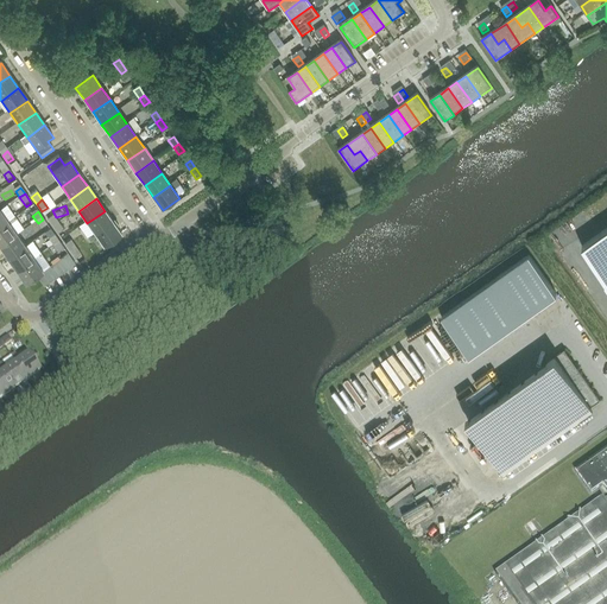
[(96,235),(114,223),(105,211),(87,223),(96,235)]
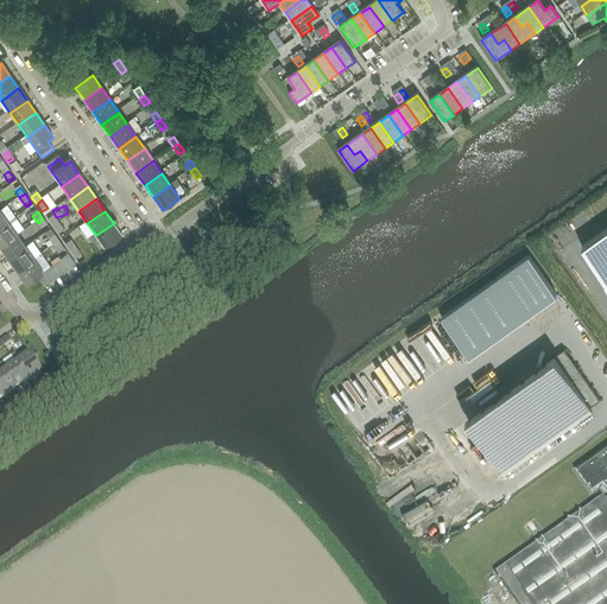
[(54,228),(59,224),(55,217),(49,221),(54,228)]
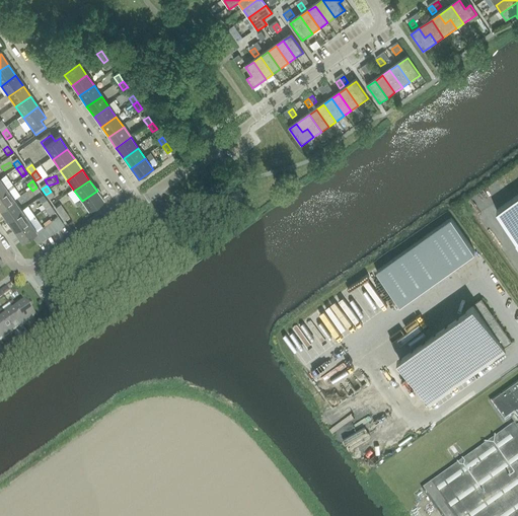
[(37,197),(41,194),(42,194),(37,188),(32,191),(37,197)]
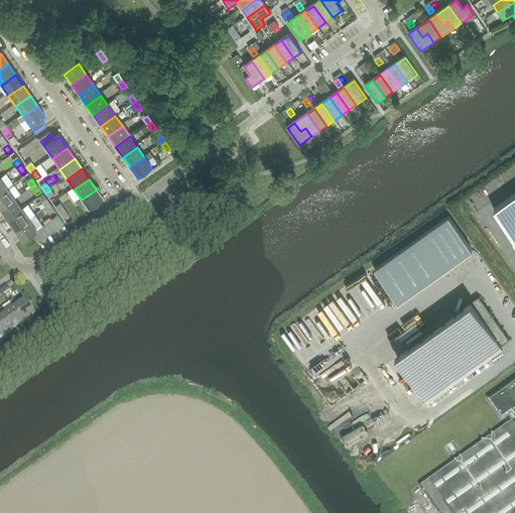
[(0,210),(0,211),(15,201),(7,189),(0,195),(0,210)]
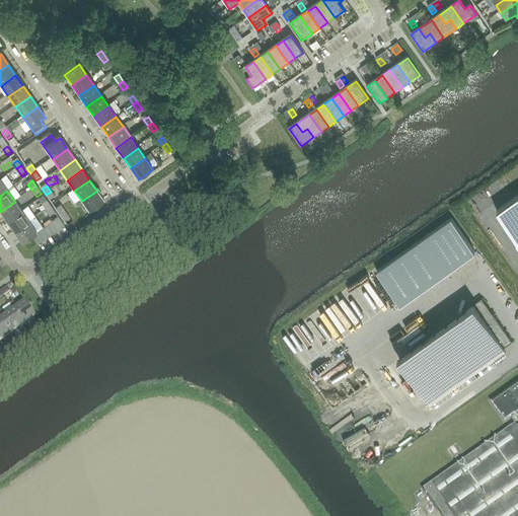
[(97,191),(82,201),(89,212),(104,202),(97,191)]
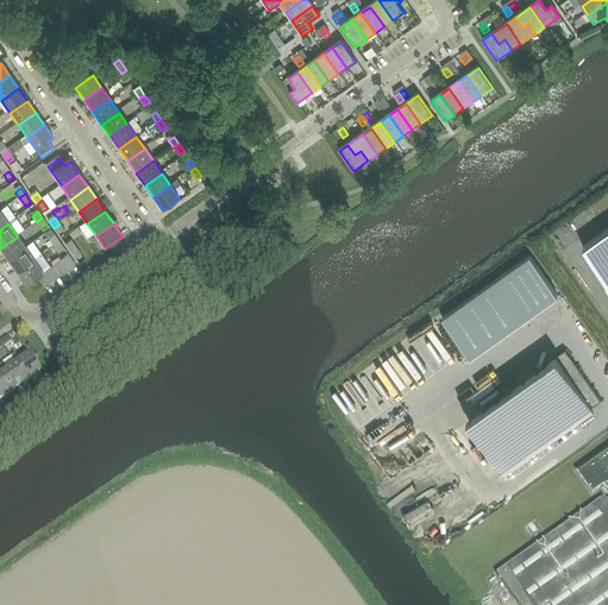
[(66,233),(60,225),(54,228),(60,237),(66,233)]
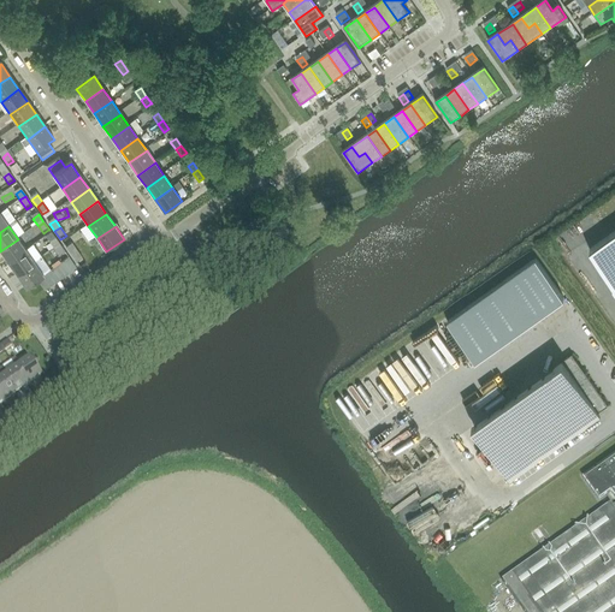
[(614,236),(590,254),(614,289),(614,236)]
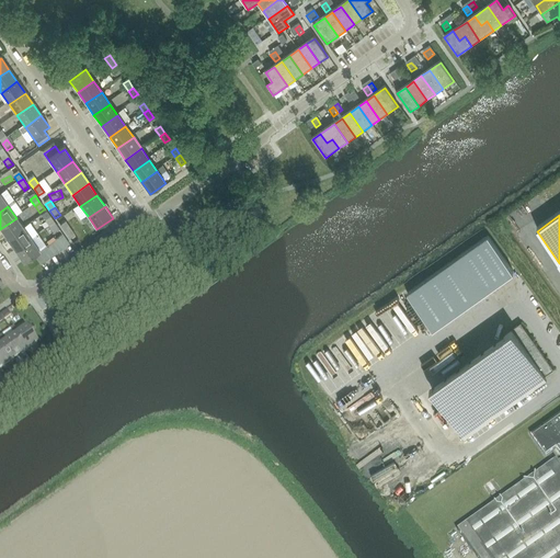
[(9,240),(24,229),(16,218),(0,229),(9,240)]
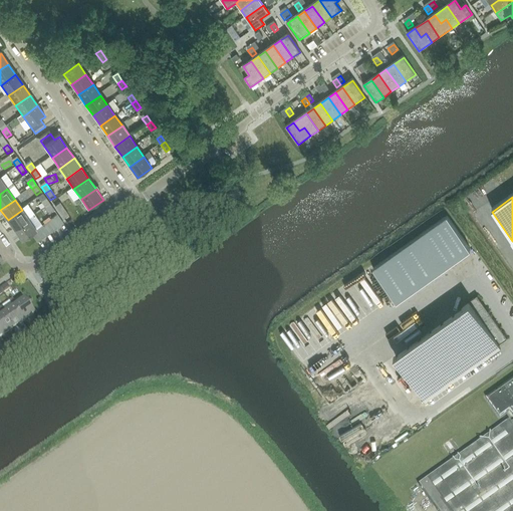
[(46,209),(51,206),(46,200),(41,203),(46,209)]
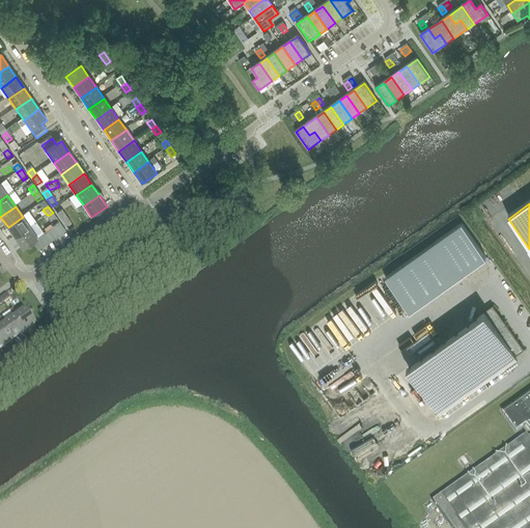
[(62,221),(67,218),(63,212),(58,216),(62,221)]
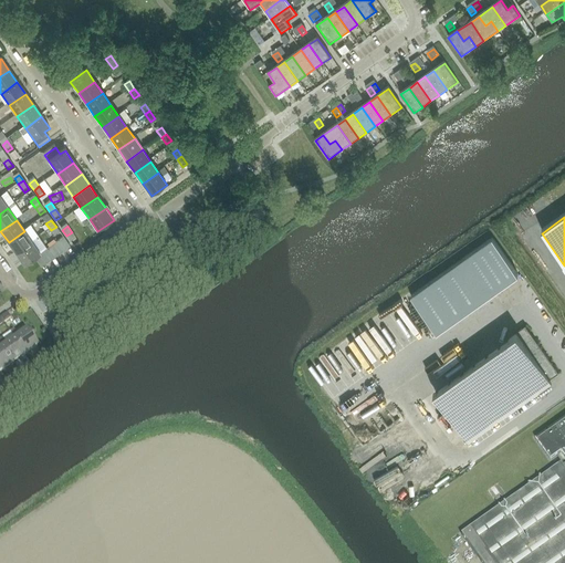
[(52,240),(61,235),(61,233),(56,227),(51,230),(48,232),(52,240)]
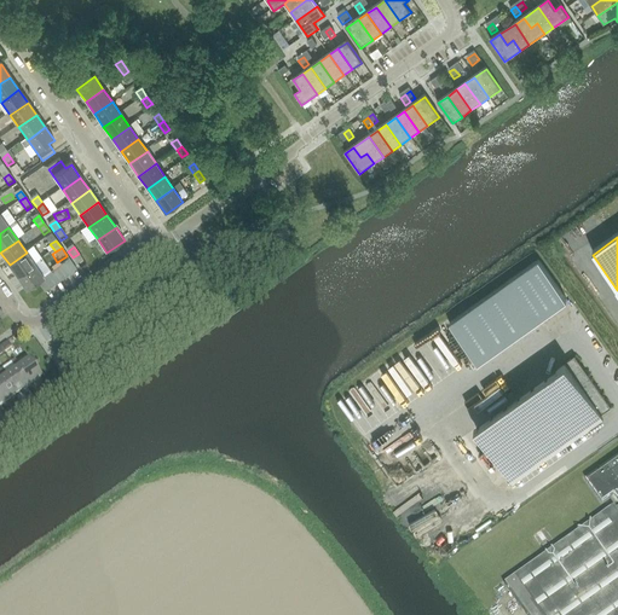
[(18,277),(35,265),(27,253),(10,265),(18,277)]
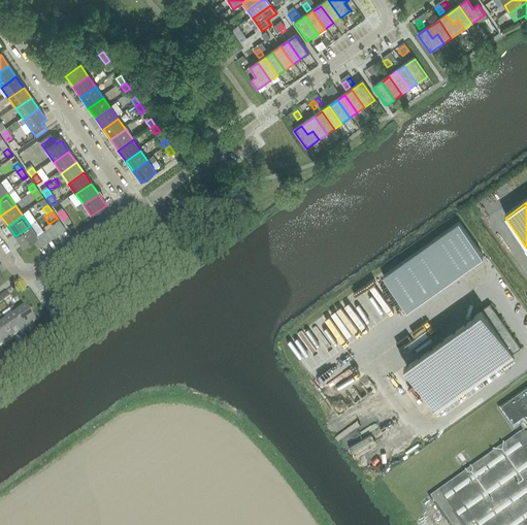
[(62,220),(67,227),(72,224),(67,217),(62,220)]
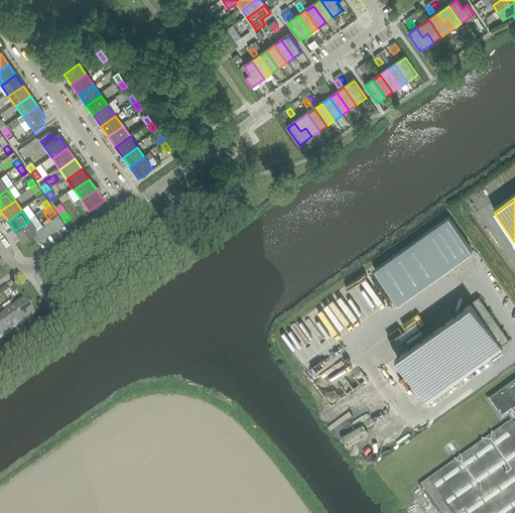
[(60,230),(65,226),(58,218),(54,221),(60,230)]
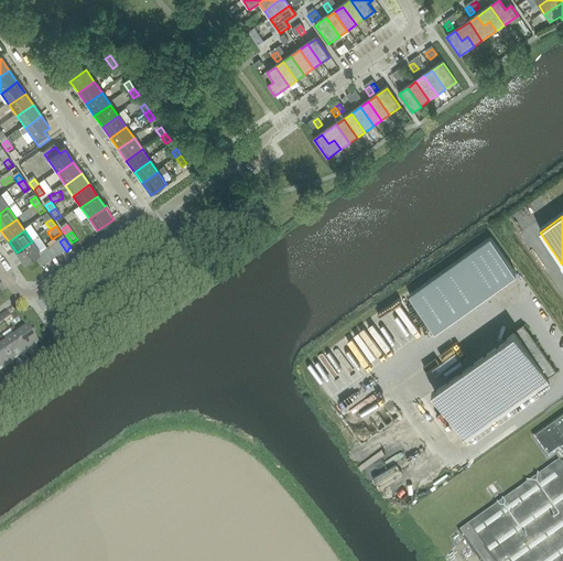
[(491,240),(464,259),(489,295),(500,288),(517,277),(491,240)]
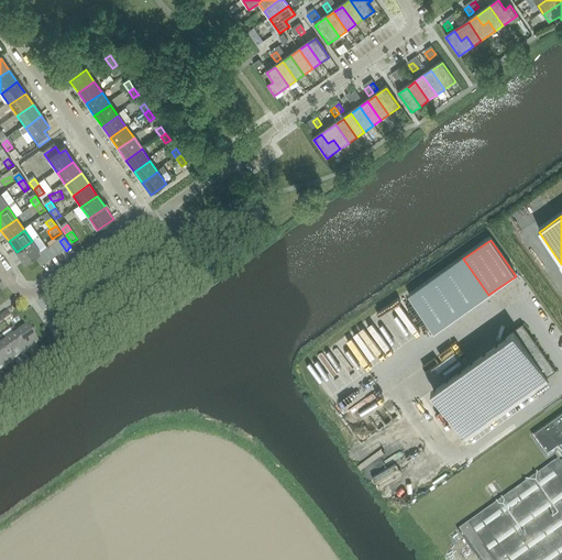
[(32,241),(17,252),(25,264),(41,253),(32,241)]
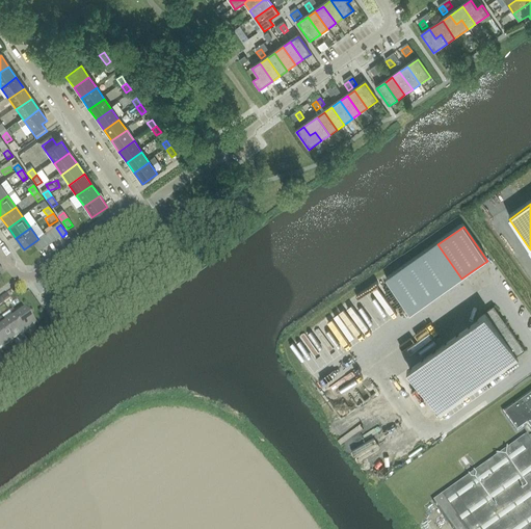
[(57,240),(62,237),(56,228),(51,231),(57,240)]
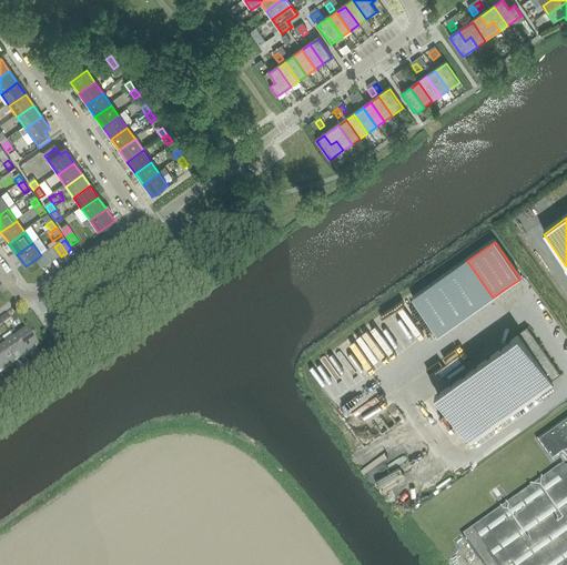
[(57,260),(61,256),(54,246),(50,250),(57,260)]
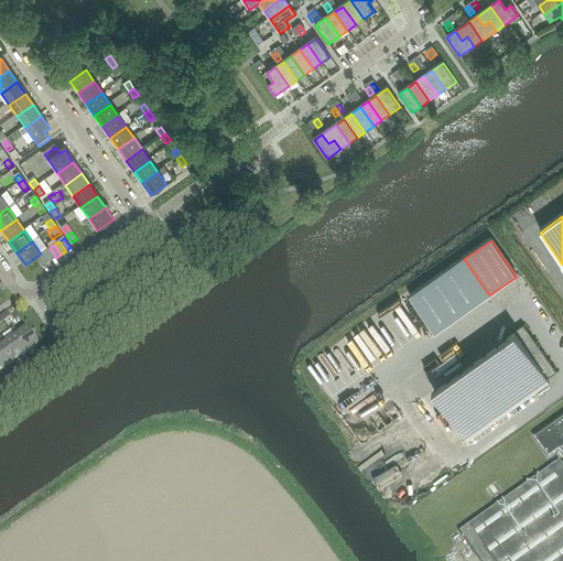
[(52,261),(56,258),(50,248),(44,251),(52,261)]
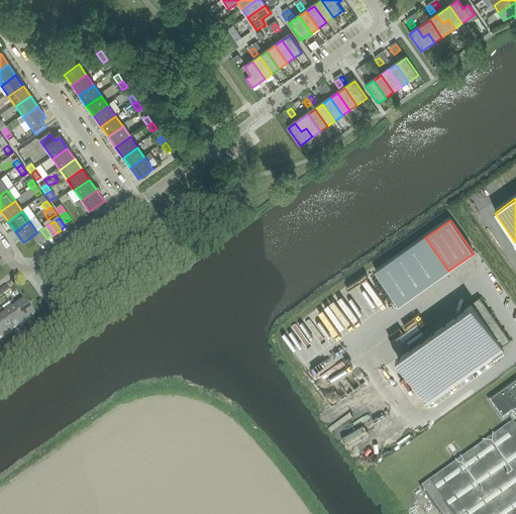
[(42,242),(47,239),(40,230),(36,234),(42,242)]
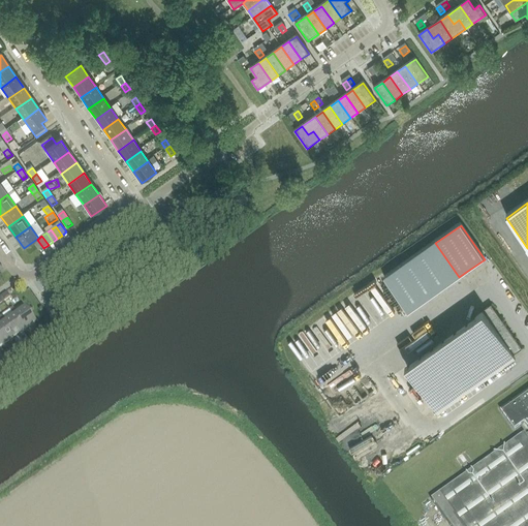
[(39,251),(43,248),(37,240),(33,243),(39,251)]
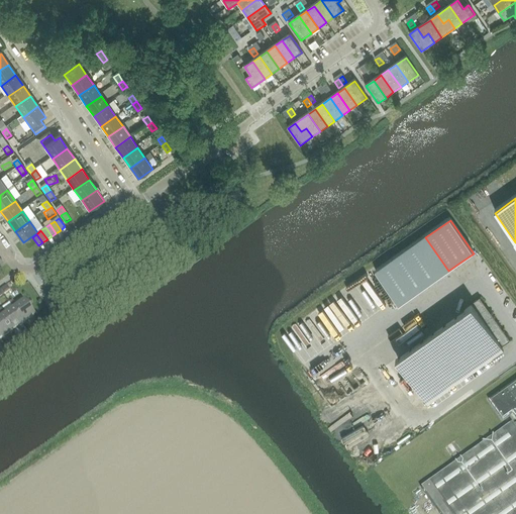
[(1,292),(4,297),(10,293),(7,288),(1,292)]
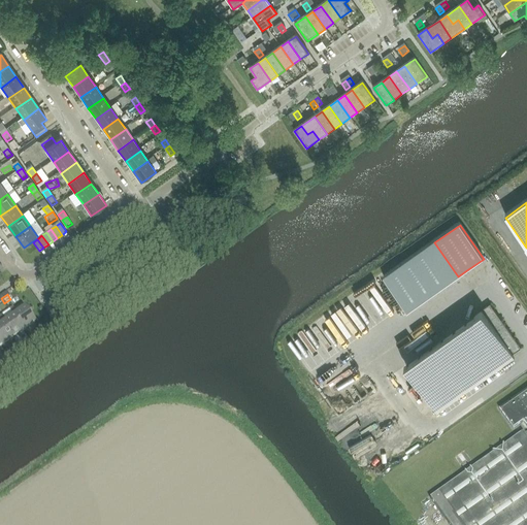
[(478,319),(406,368),(438,411),(501,366),(513,357),(516,355),(522,351),(491,306),(476,317),(478,319)]
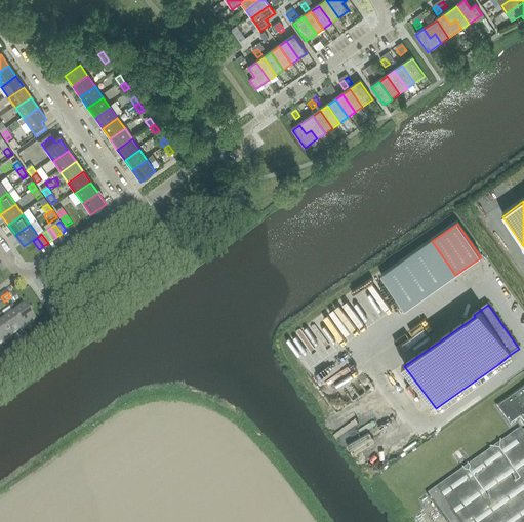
[(14,315),(25,331),(36,323),(25,308),(16,314),(13,308),(9,311),(13,316),(14,315)]
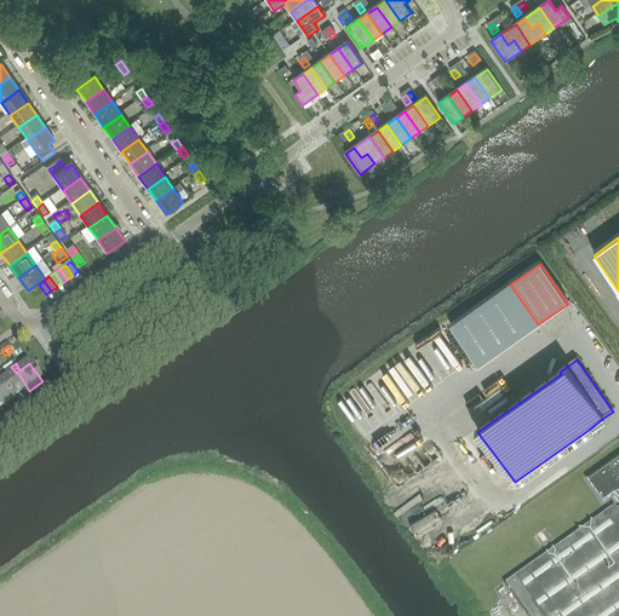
[(0,374),(0,375),(17,399),(29,391),(17,372),(16,373),(7,379),(3,373),(0,374)]
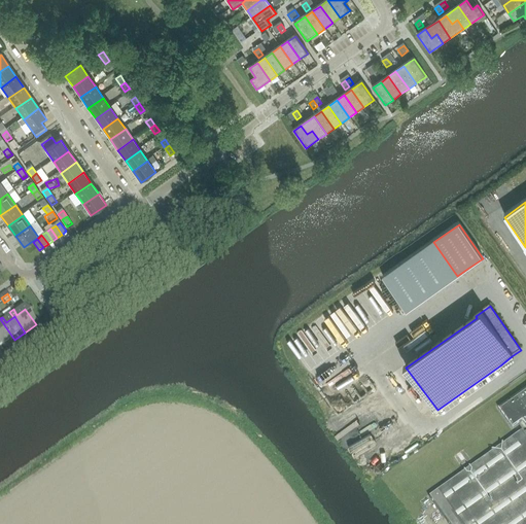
[(0,342),(4,347),(14,340),(3,324),(0,319),(0,342)]
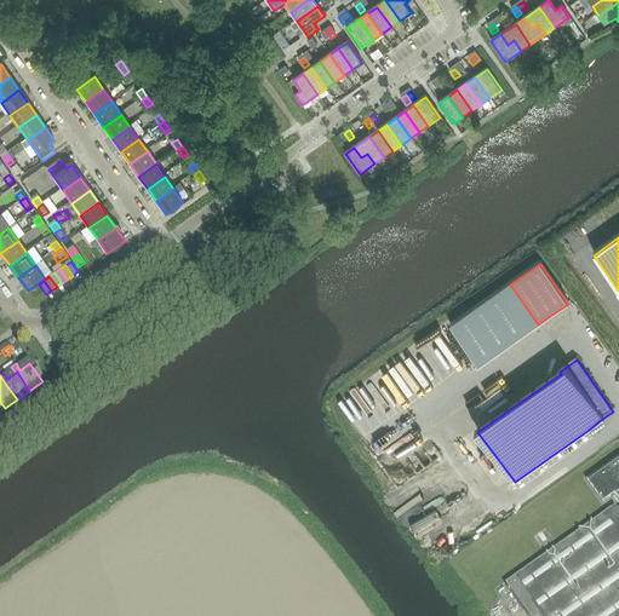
[(618,458),(586,482),(603,506),(615,498),(618,501),(618,513),(618,458)]
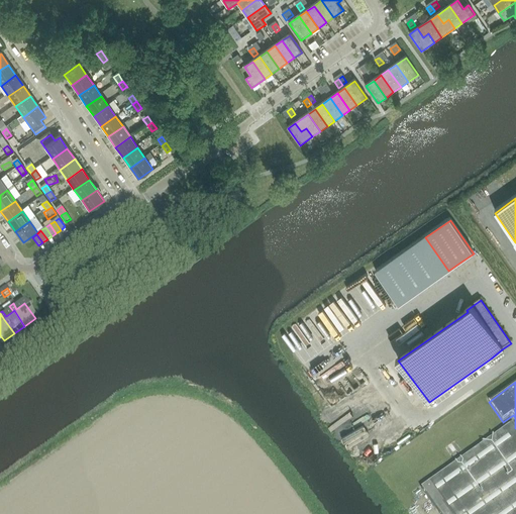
[(514,427),(422,492),(438,513),(515,513),(515,428),(514,427)]
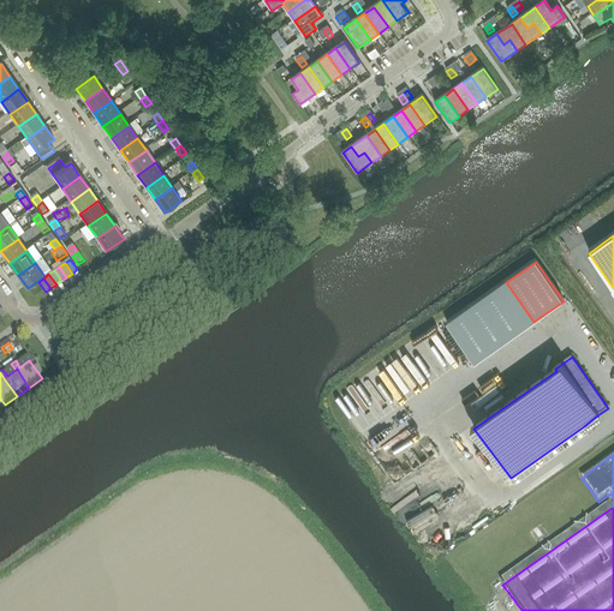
[(484,593),(475,599),(481,610),(489,610),(493,607),(484,593)]
